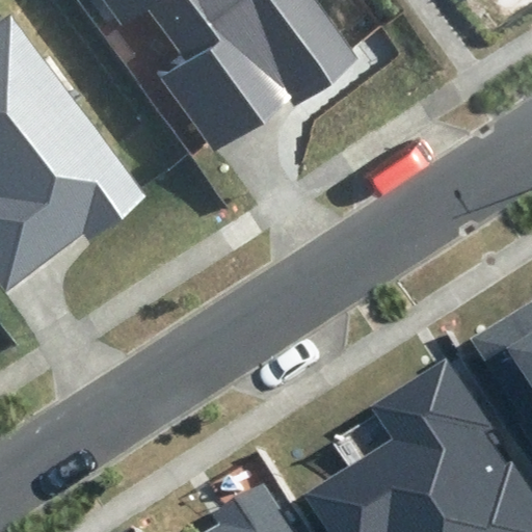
[(362,57),(318,0),(95,0),(120,33),(149,11),(186,61),(159,80),(215,155),(291,99),(296,105),(362,57)]
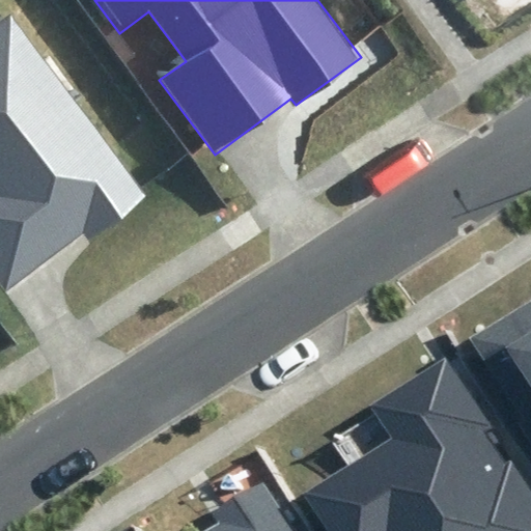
[(148,197),(12,11),(0,20),(0,281),(5,288),(84,231),(90,240),(148,197)]
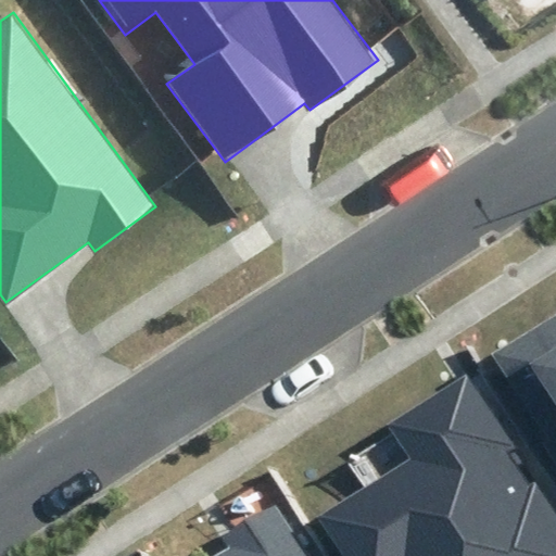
[(555,317),(495,357),(555,447),(555,317)]
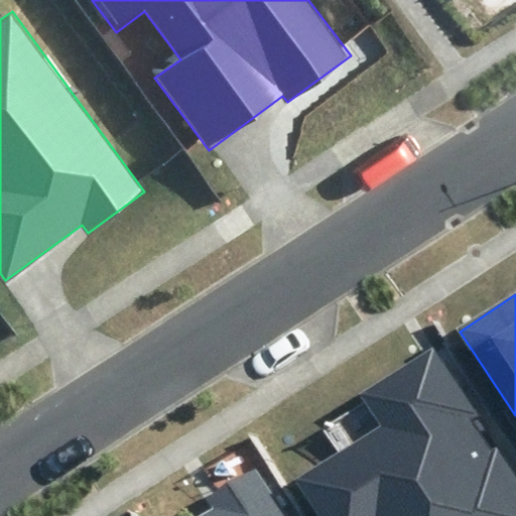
[(515,515),(515,482),(430,350),(361,395),(381,425),(295,480),(318,515),(515,515)]
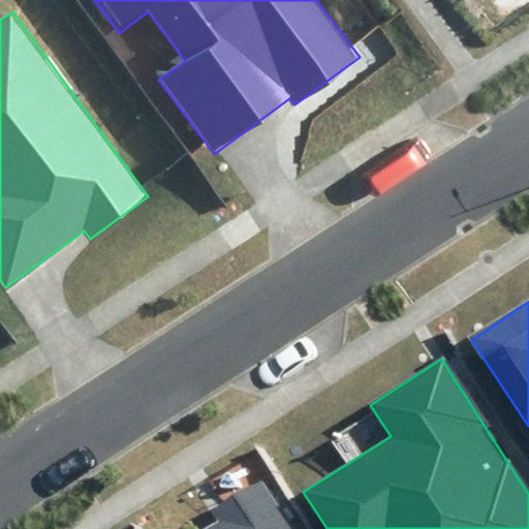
[(287,528),(259,484),(210,515),(215,522),(204,528),(287,528)]
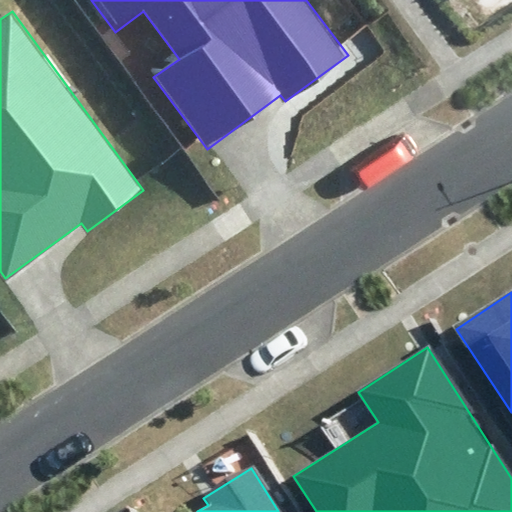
All buildings are outlined.
